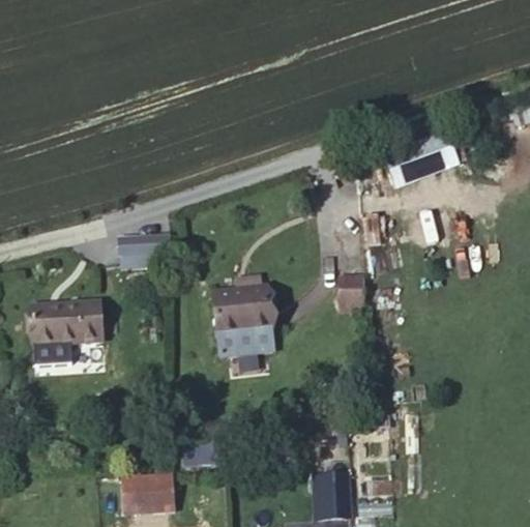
[(382,150),(394,186),(461,164),(448,127),(382,150)]
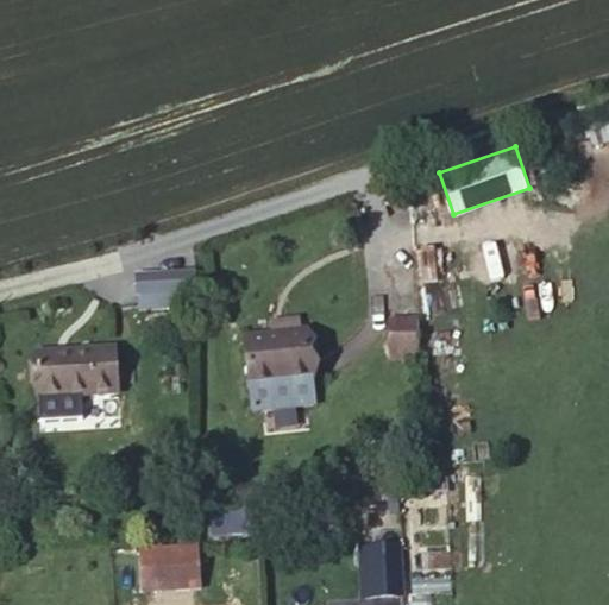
[(196,290),(195,271),(136,273),(137,294),(196,290)]
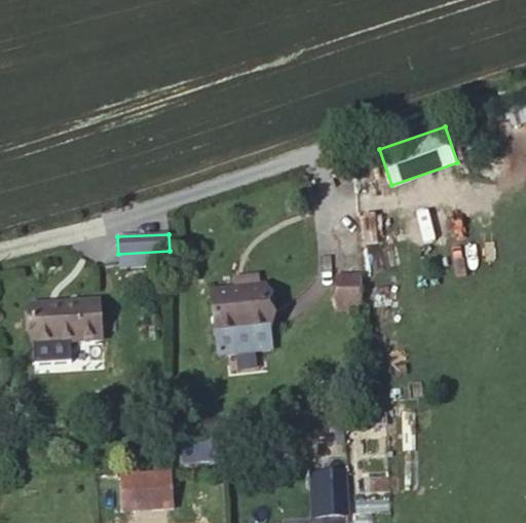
[(361,308),(363,271),(336,269),(334,306),(361,308)]
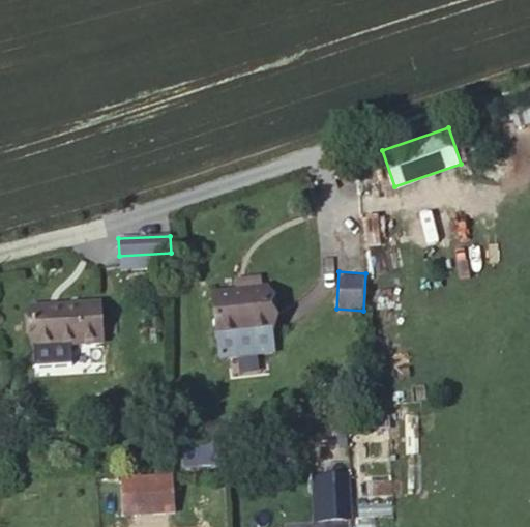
[(217,337),(272,330),(267,286),(212,292),(217,337)]
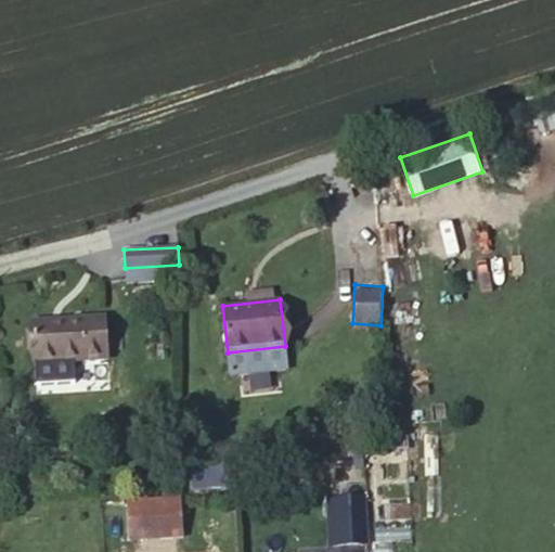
[(107,357),(105,317),(33,321),(36,361),(107,357)]
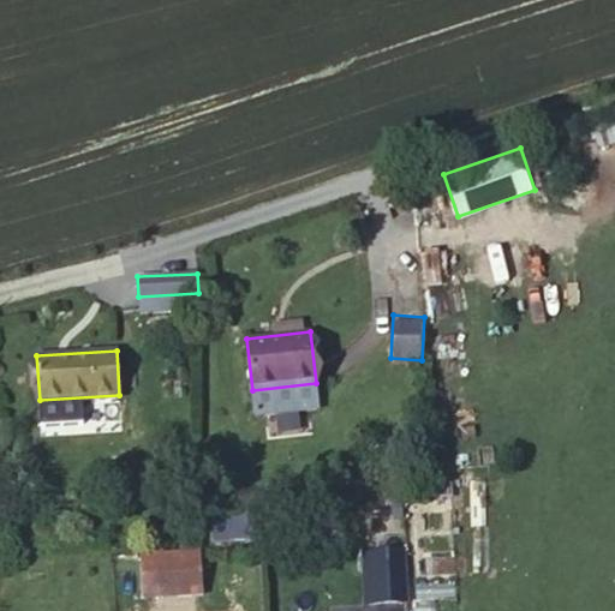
[(255,535),(255,509),(210,510),(210,535),(255,535)]
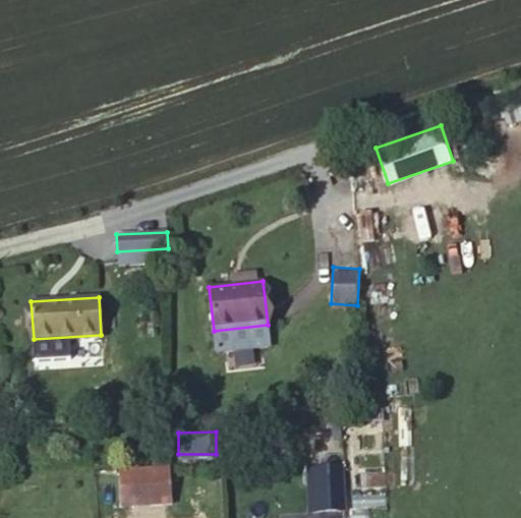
[(347,462),(308,463),(309,508),(347,508),(347,462)]
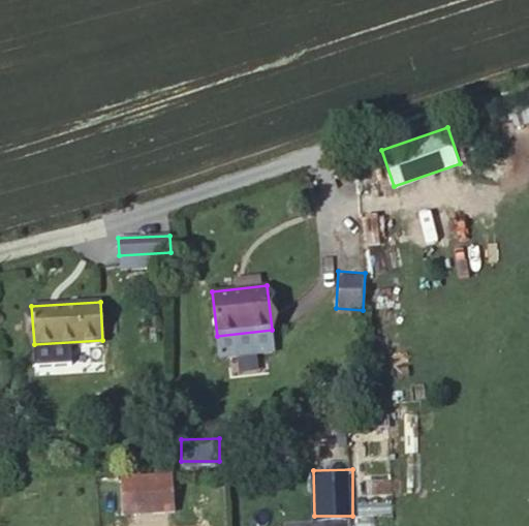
[(175,508),(173,474),(121,477),(123,512),(175,508)]
